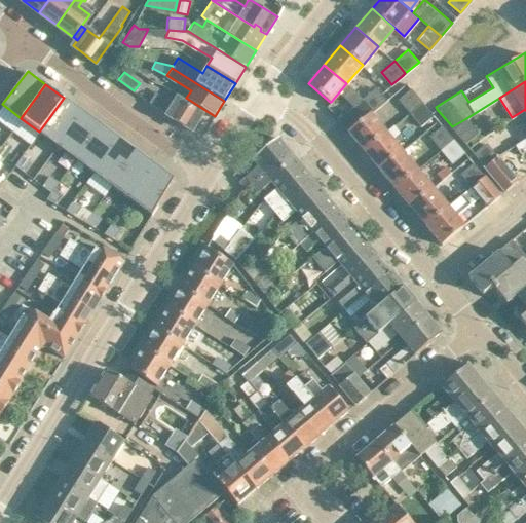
[(377,87),(361,100),(370,111),(385,100),(381,94),(382,92),(381,92),(377,87)]
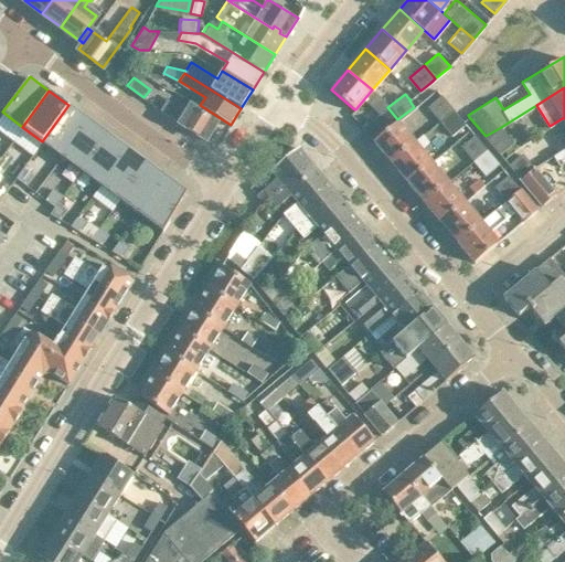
[(428,105),(440,119),(454,108),(441,94),(428,105)]
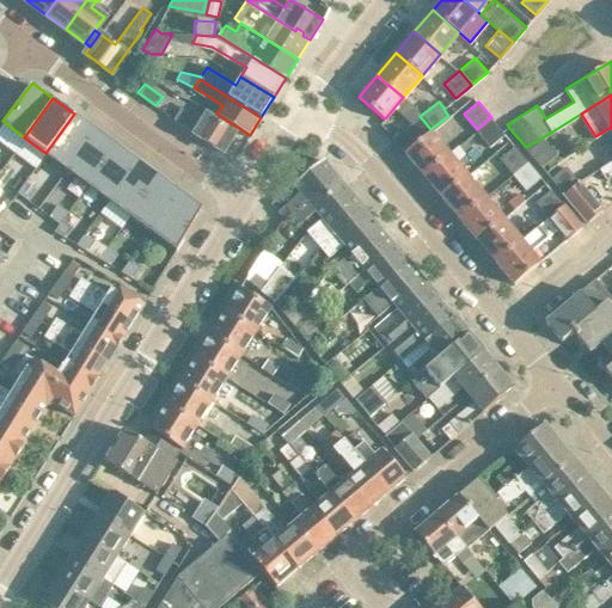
[(195,133),(222,151),(234,130),(214,118),(206,114),(202,118),(182,106),(173,118),(195,133)]
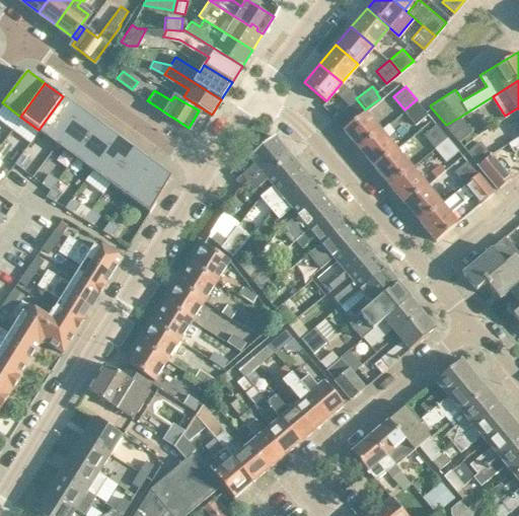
[(365,109),(343,129),(359,147),(381,129),(367,111),(382,97),(377,91),(376,92),(380,98),(365,109)]
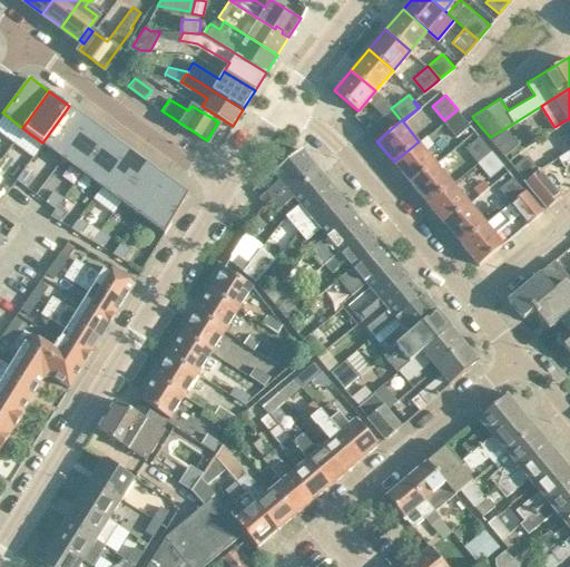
[(42,143),(62,157),(89,120),(69,106),(42,143)]
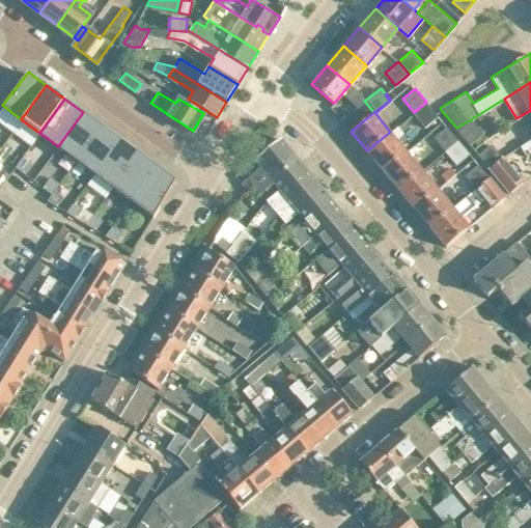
[(364,101),(341,119),(351,132),(373,112),(364,101)]
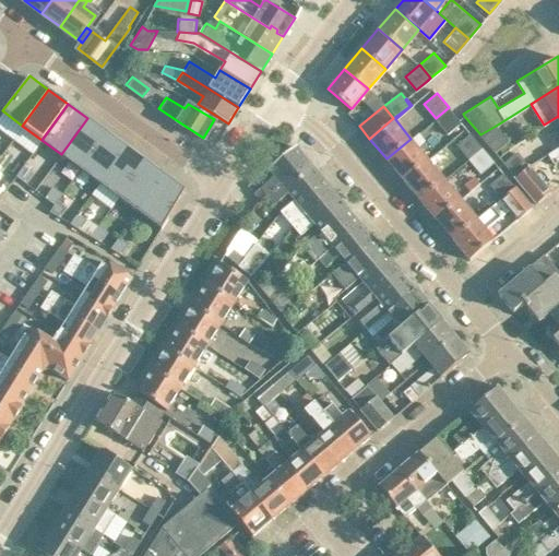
[(449,107),(436,118),(448,132),(461,121),(460,120),(449,107)]
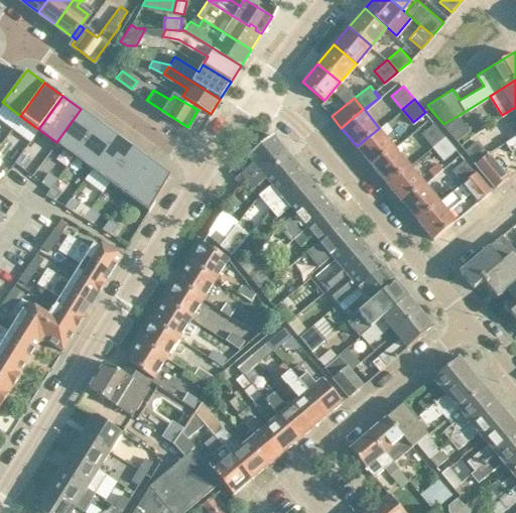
[(99,122),(81,109),(56,142),(75,155),(99,122)]
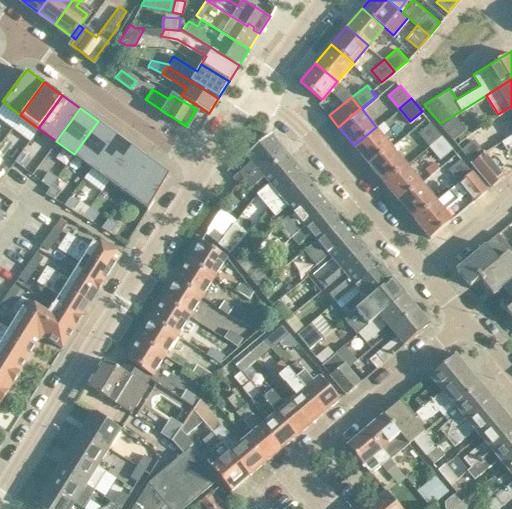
[(465,128),(454,115),(440,123),(452,138),(465,128)]
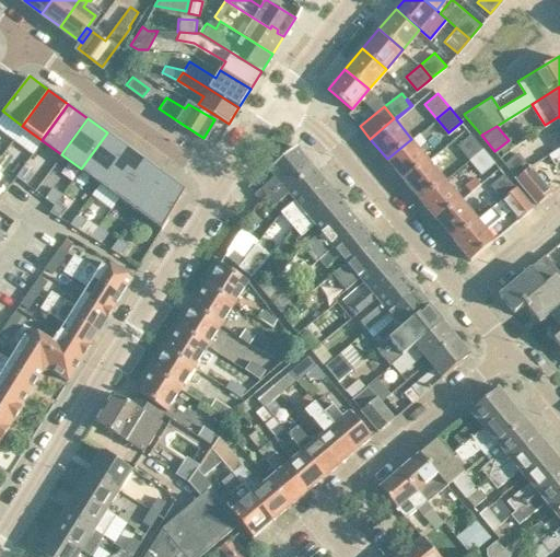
[(81,169),(100,183),(127,147),(107,132),(81,169)]
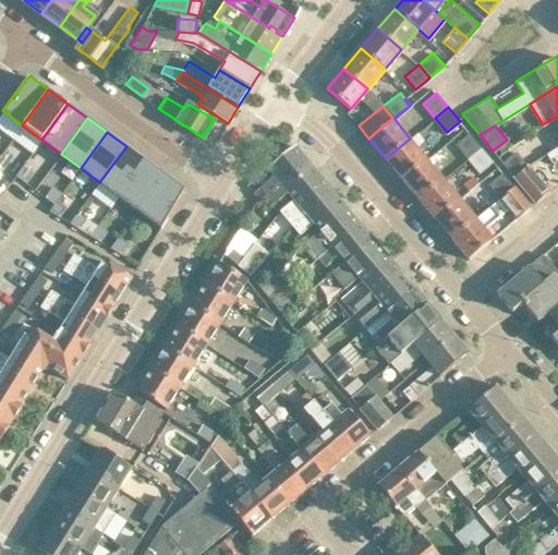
[(456,143),(468,157),(481,146),(469,132),(456,143)]
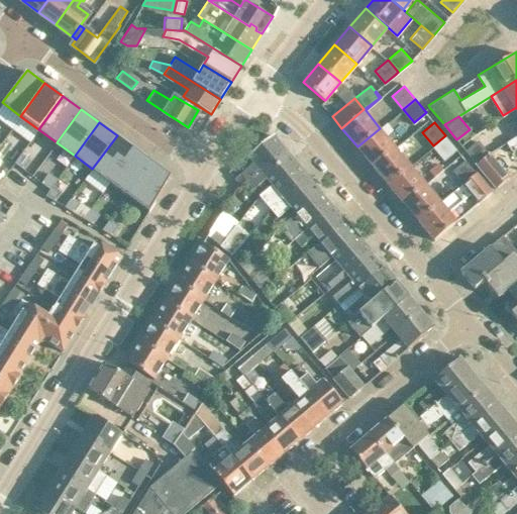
[(357,146),(373,166),(395,146),(380,128),(357,146)]
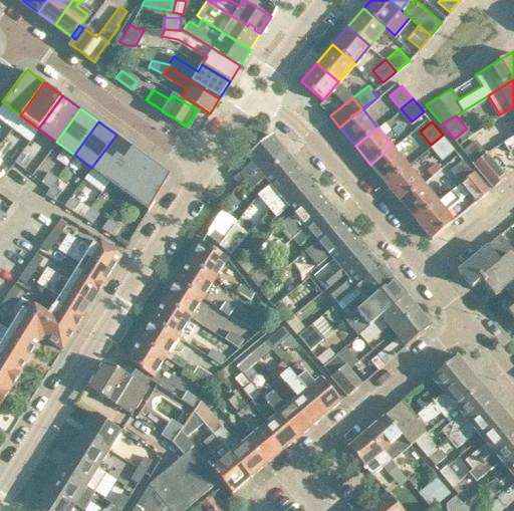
[(252,161),(233,176),(238,182),(240,184),(246,179),(283,148),(271,133),(246,154),(252,161)]
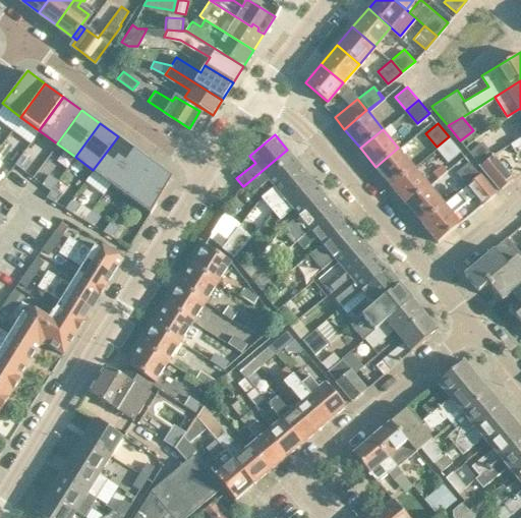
[(520,135),(510,142),(516,152),(520,148),(520,135)]
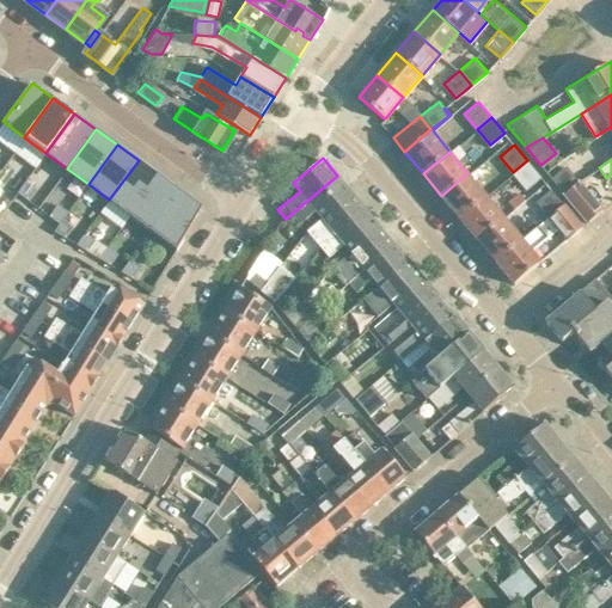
[(159,176),(139,160),(109,200),(130,215),(159,176)]
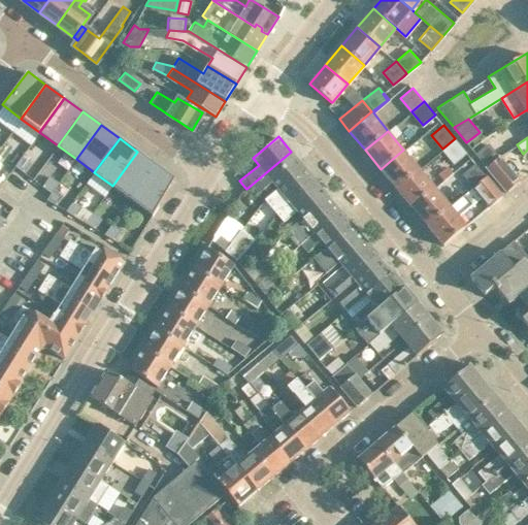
[(442,149),(454,162),(466,152),(455,138),(442,149)]
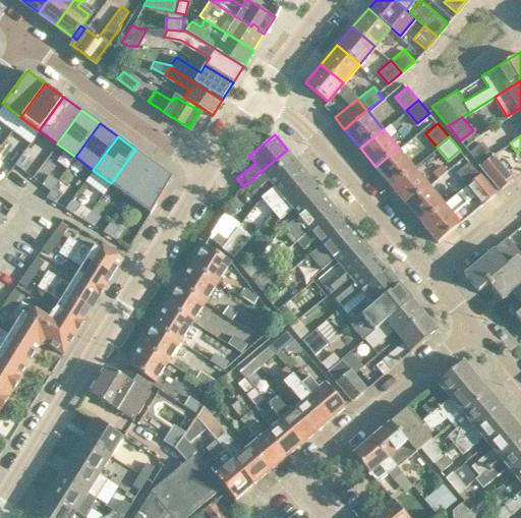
[(469,151),(480,165),(494,154),(481,139),(469,151)]
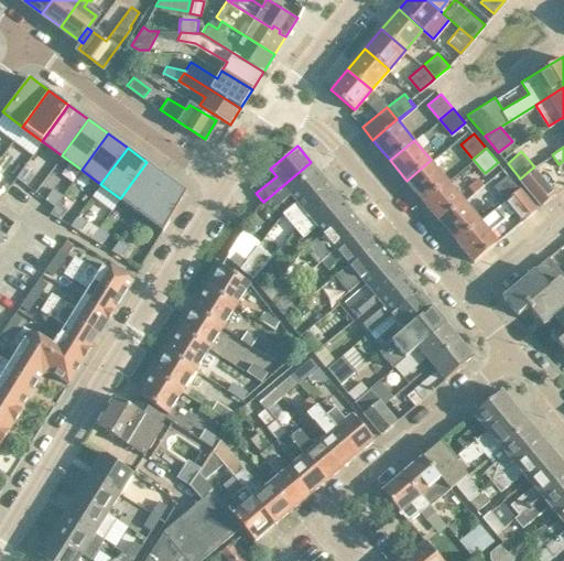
[(407,181),(423,201),(447,180),(431,160),(407,181)]
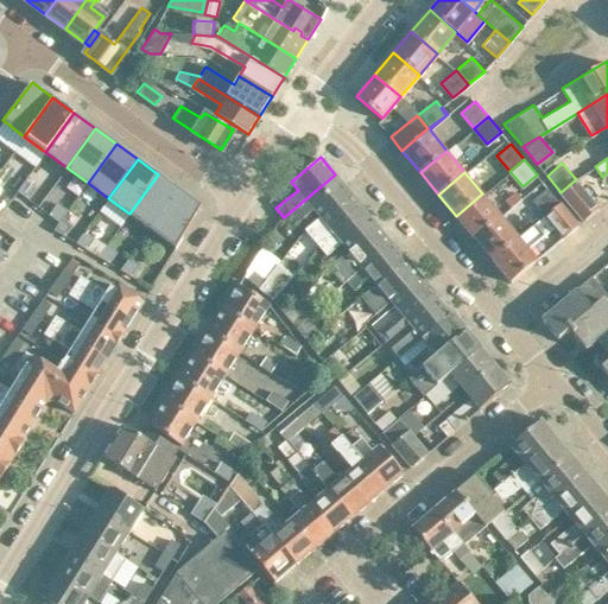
[(158,175),(130,214),(151,229),(179,190),(158,175)]
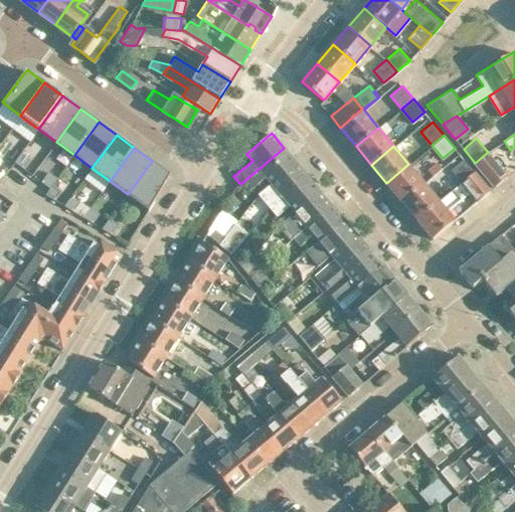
[(284,148),(246,179),(252,185),(266,175),(272,182),(296,162),(284,148)]
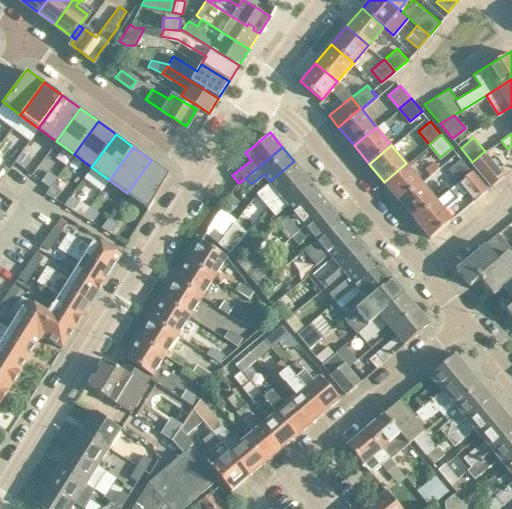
[(30,156),(21,150),(14,160),(15,160),(23,166),(30,156)]
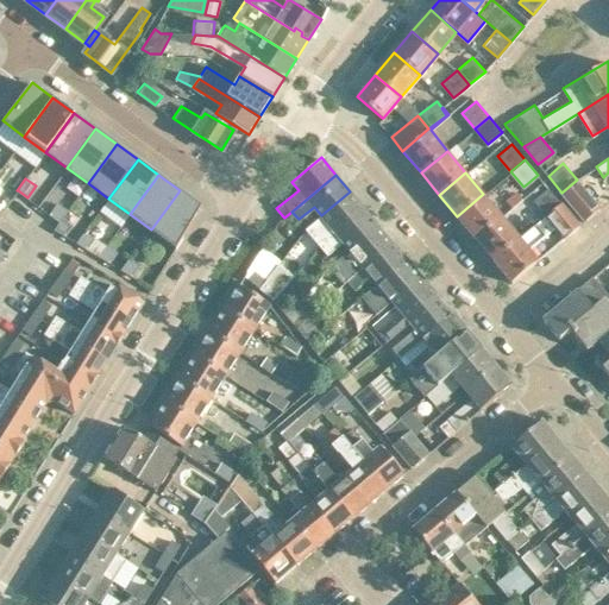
[(600,207),(577,180),(562,193),(585,220),(600,207)]
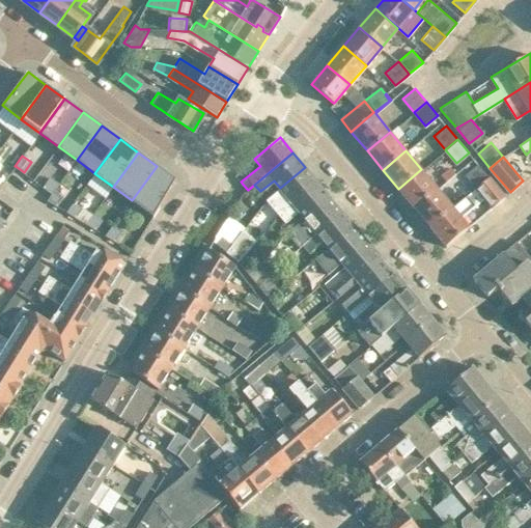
[(465,172),(476,187),(490,176),(477,162),(465,172)]
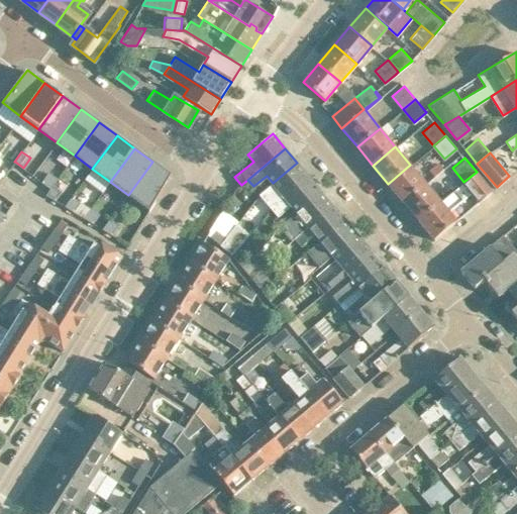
[(128,195),(148,210),(171,175),(152,162),(128,195)]
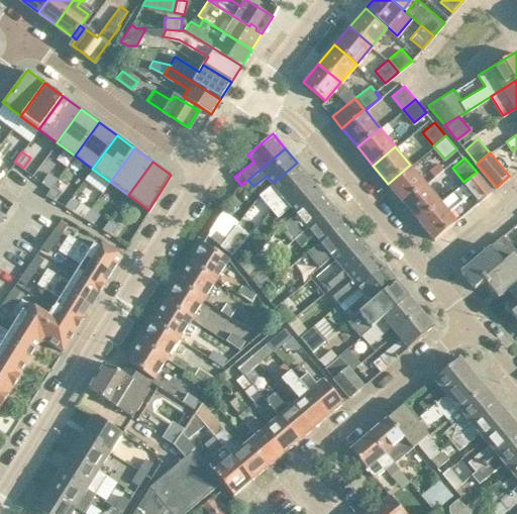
[(273,183),(259,194),(271,208),(309,177),(297,163),(273,183)]
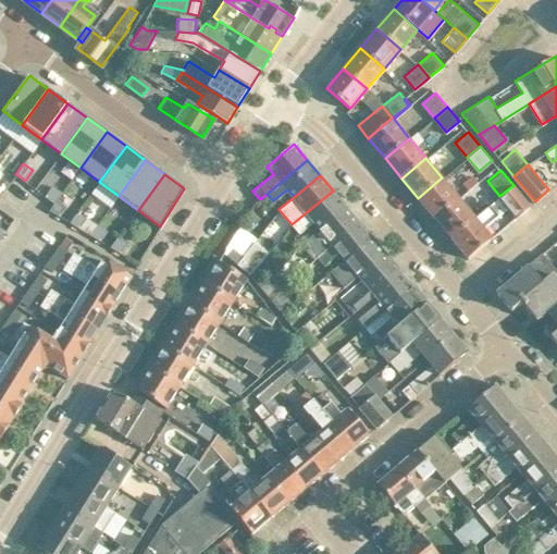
[(418,198),(434,218),(458,197),(442,177),(418,198)]
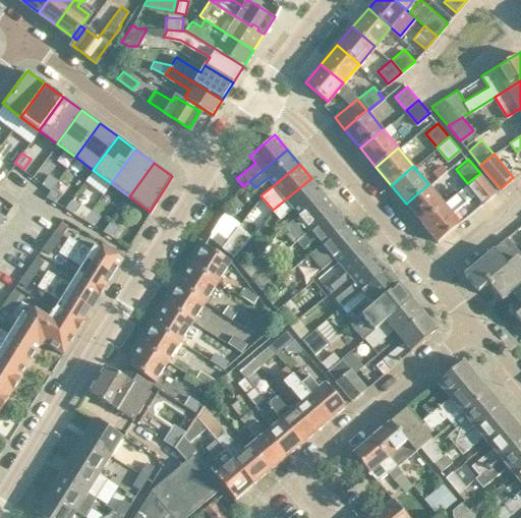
[(42,183),(51,189),(58,179),(49,173),(42,183)]
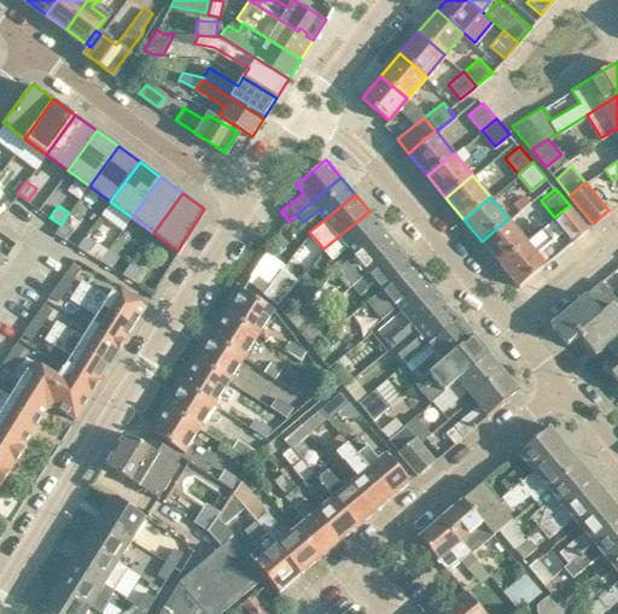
[(519,286),(540,268),(546,263),(536,251),(564,228),(573,240),(588,228),(570,205),(554,217),(526,240),(500,263),(519,286)]
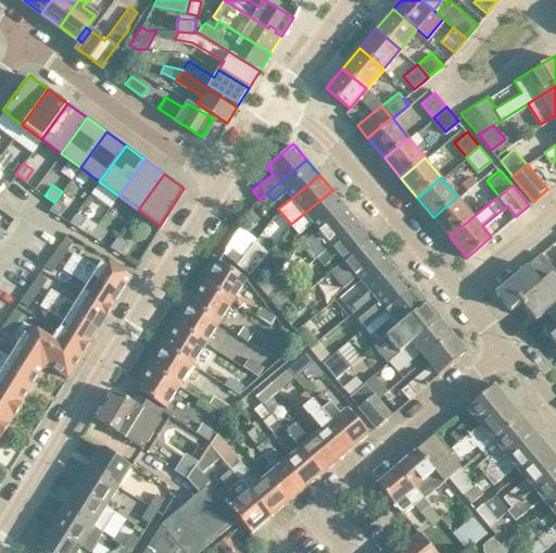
[(332,190),(291,224),(299,234),(313,222),(318,228),(345,205),(332,190)]
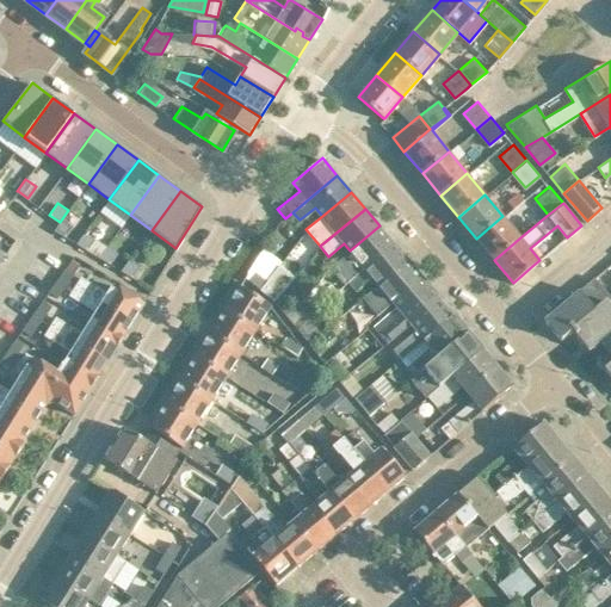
[(54,229),(66,236),(79,218),(68,210),(60,222),(54,229)]
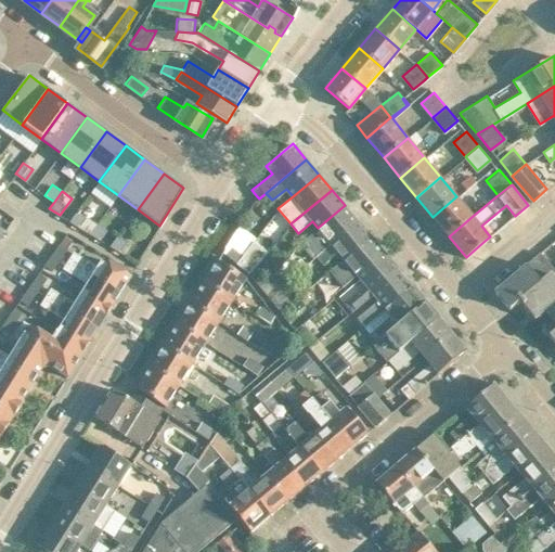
[(456,196),(433,217),(449,236),(473,216),(456,196)]
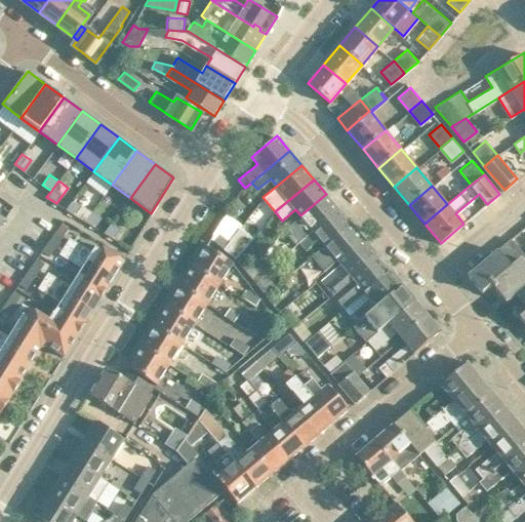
[(337,208),(326,194),(300,215),(307,222),(292,233),(298,241),(337,208)]
